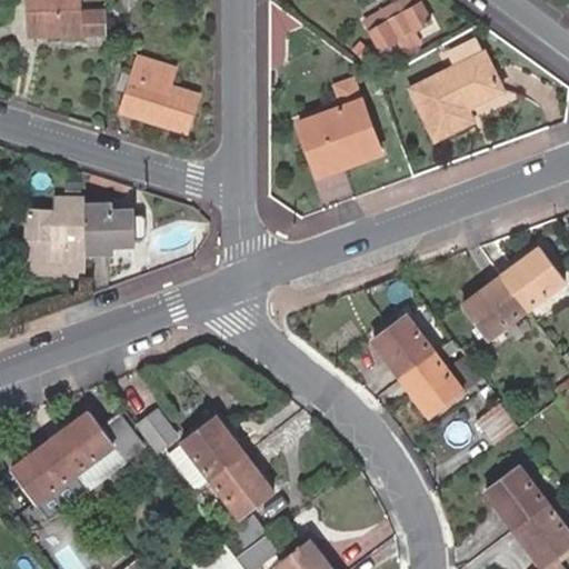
[(106,31),(105,12),(82,12),(81,0),(31,0),(31,31),(106,31)]
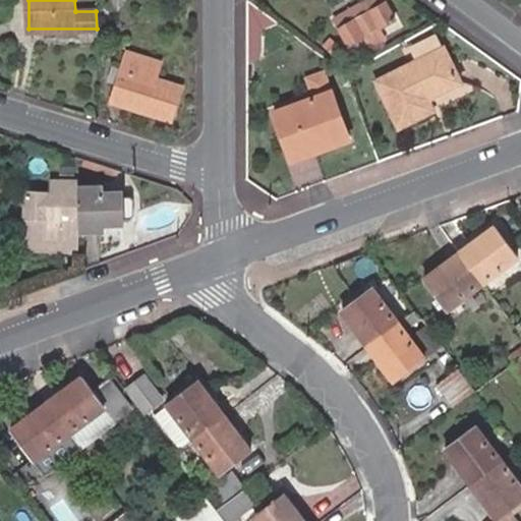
[(384,0),(367,0),(336,17),(350,45),(364,37),(362,35),(380,23),(382,26),(394,19),(384,0)]
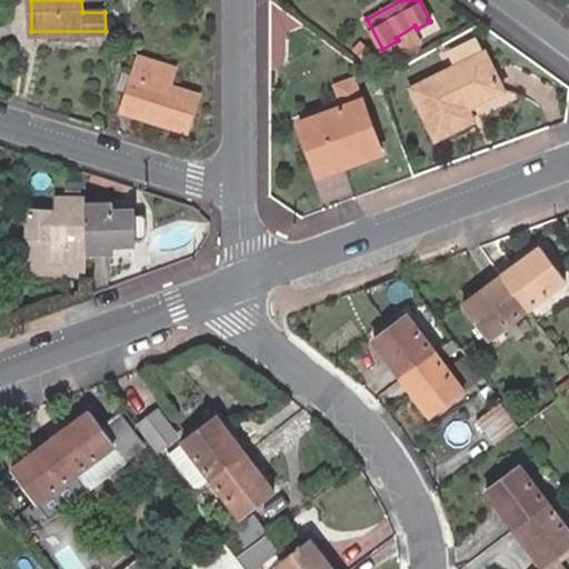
[(451,55),(457,68),(481,56),(476,42),(451,55)]
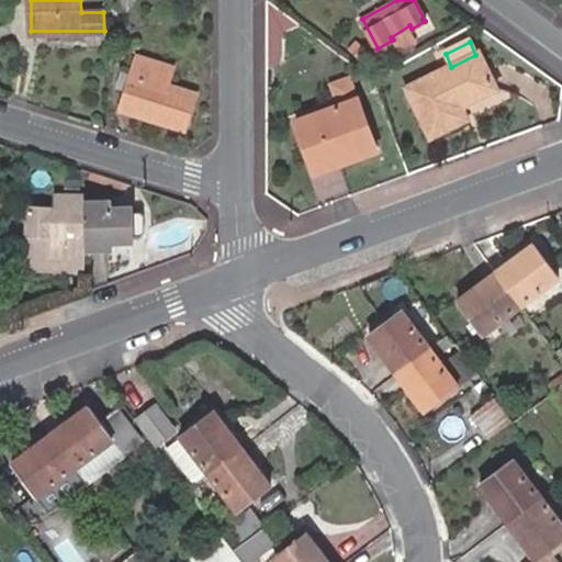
[(429,137),(467,120),(459,107),(492,90),(475,55),(451,67),(406,87),(429,137)]
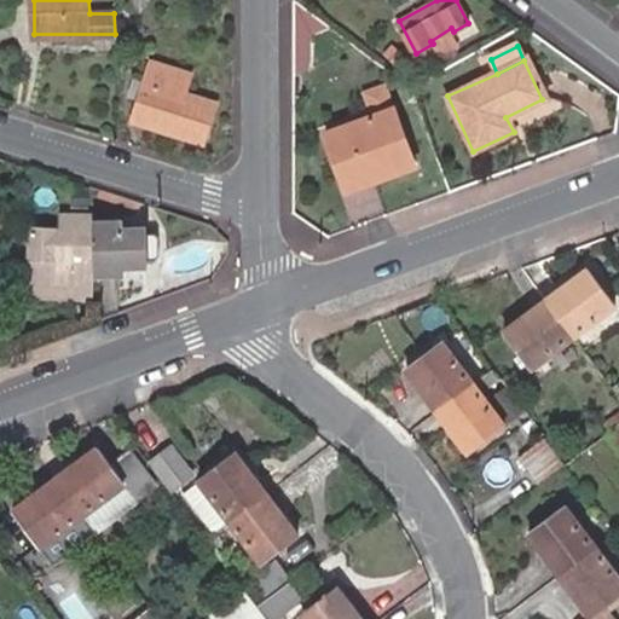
[(186,73),(149,62),(143,84),(137,102),(132,120),(202,139),(213,103),(180,94),(186,73)]
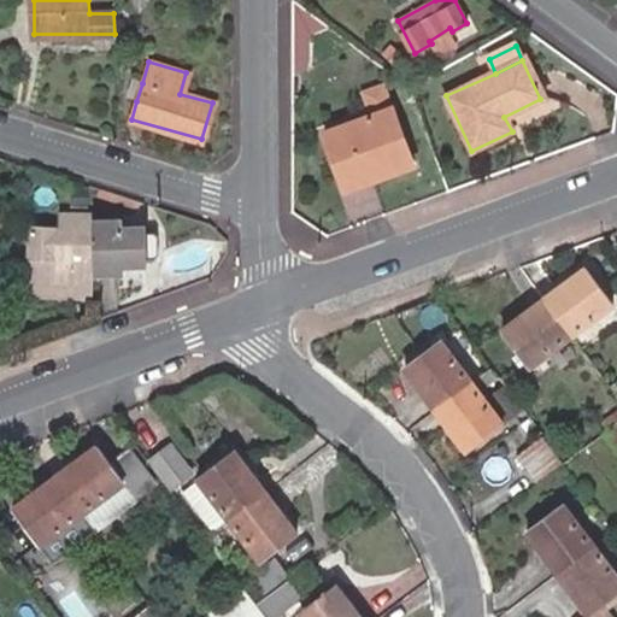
[(136,101),(142,83),(130,80),(125,97),(136,101)]
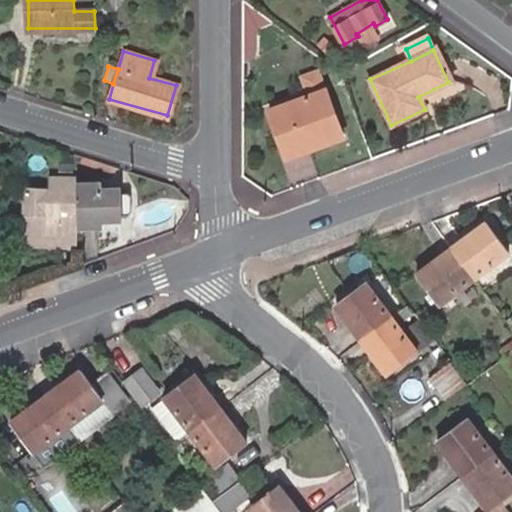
[(319,140),(320,145),(340,137),(322,89),(317,73),(300,79),(306,96),(266,111),(272,129),(278,127),(287,149),(319,140)]
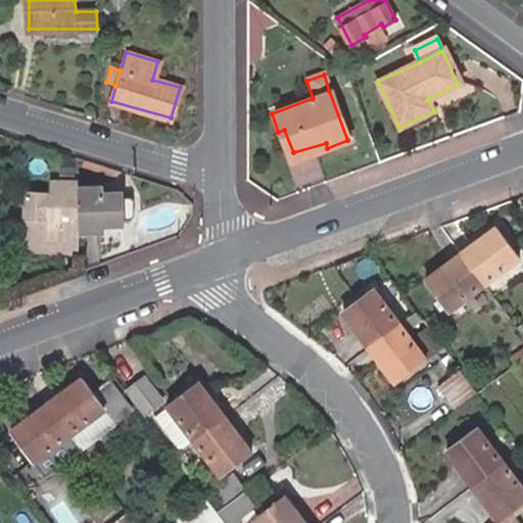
[(288,161),(327,148),(326,143),(293,152),(284,130),(278,132),(288,161)]
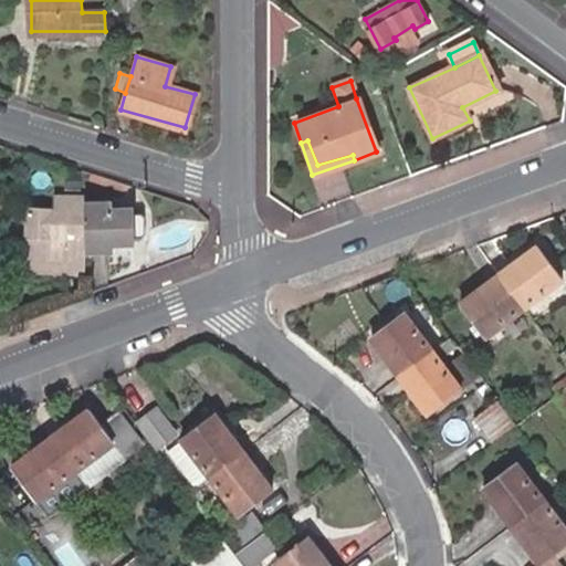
[(30,209),(28,263),(62,265),(62,271),(81,271),(81,238),(85,240),(83,203),(83,199),(52,199),(51,211),(30,209)]
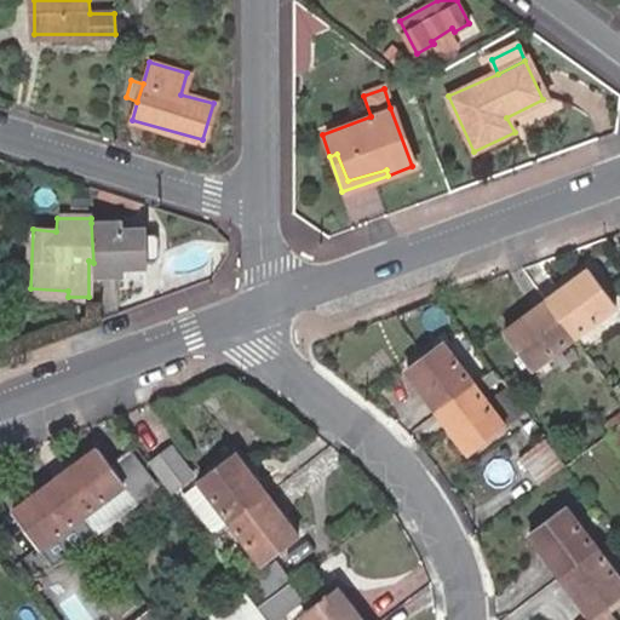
[(91,223),(93,263),(93,276),(121,276),(120,267),(144,267),(144,260),(153,260),(159,253),(158,240),(151,235),(142,236),(143,229),(120,230),(120,222),(91,223)]
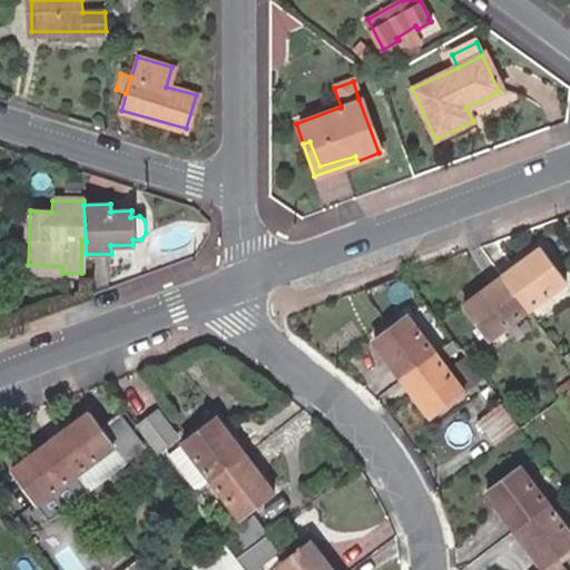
[(540,251),(500,278),(526,312),(564,284),(540,251)]
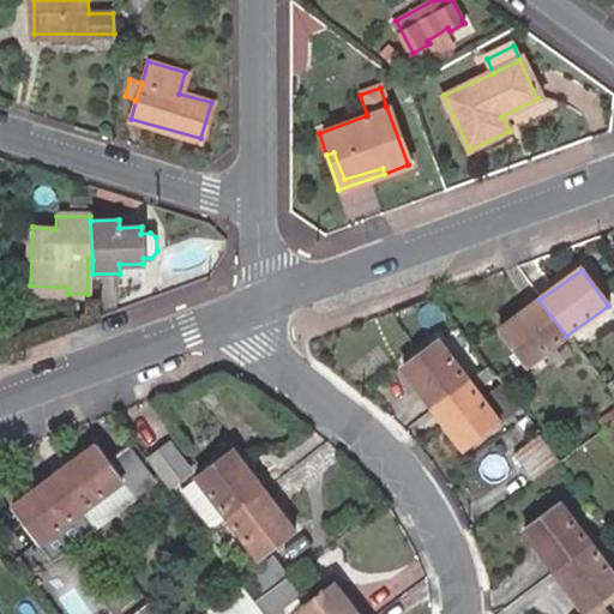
[(566,336),(539,300),(495,330),(523,367),(566,336)]
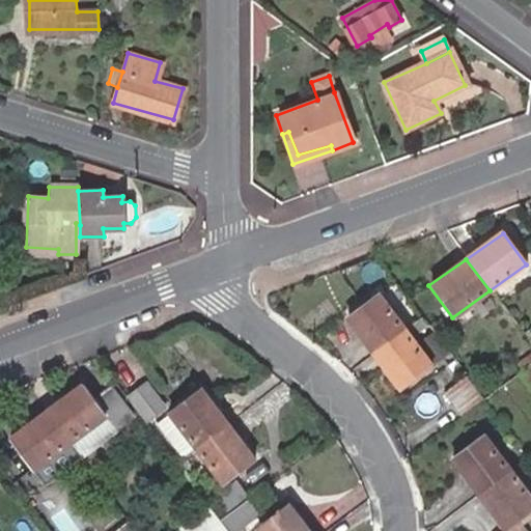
[(344,316),(372,354),(403,332),(375,294),(344,316)]
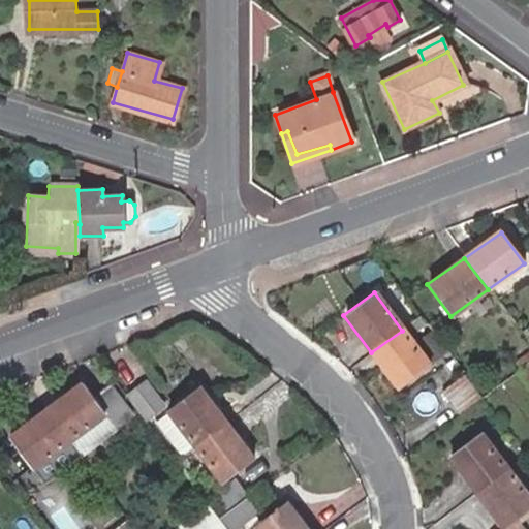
[(402,331),(371,352),(398,389),(428,366),(402,331)]
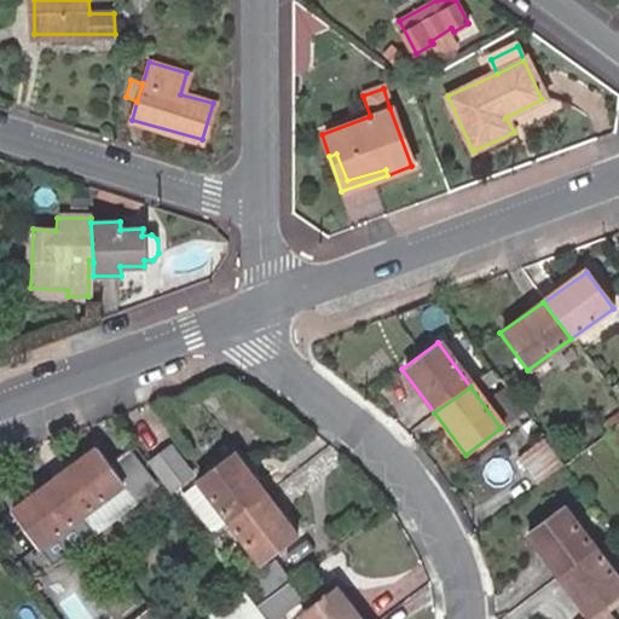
[(503,392),(491,401),(505,421),(518,411),(503,392)]
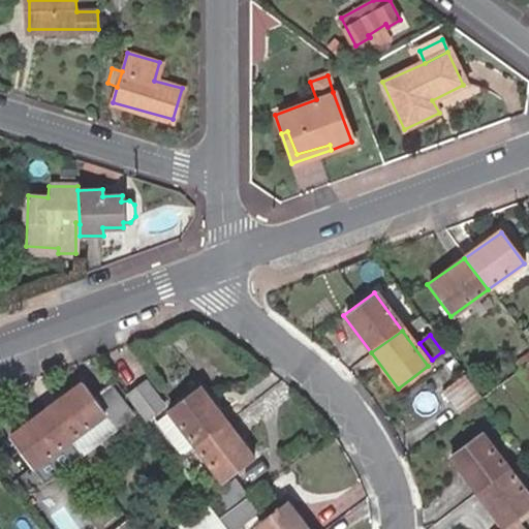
[(528,351),(514,363),(518,368),(528,360),(528,351)]
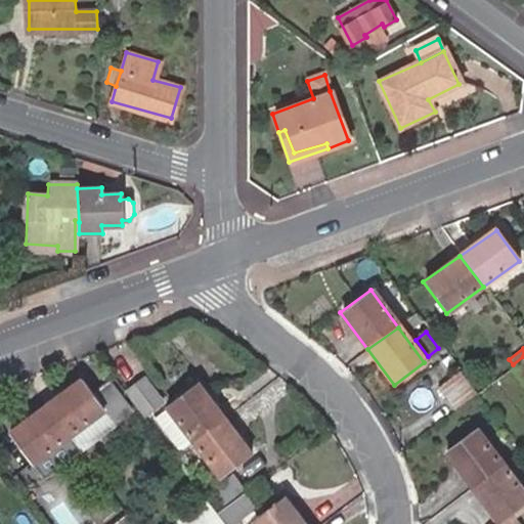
[(459,374),(436,389),(450,409),(474,393),(459,374)]
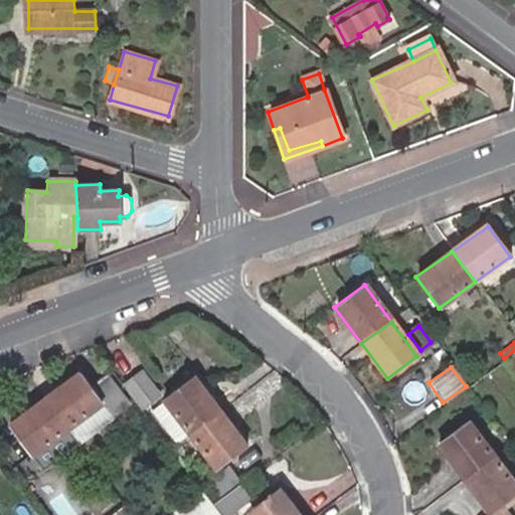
[(123,382),(143,407),(160,394),(140,369),(123,382)]
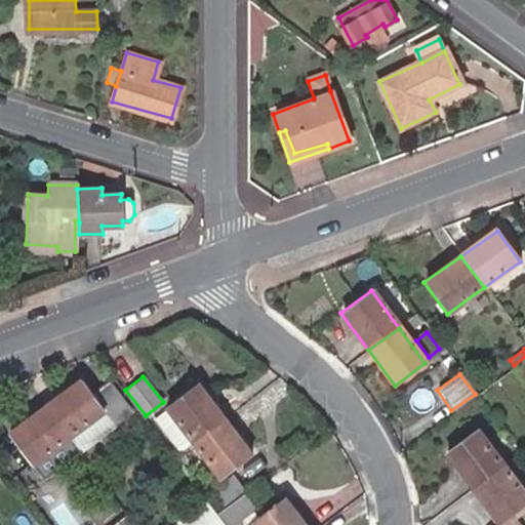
[(80,380),(44,406),(67,437),(103,411),(114,427),(132,412),(111,385),(93,398),(80,380)]
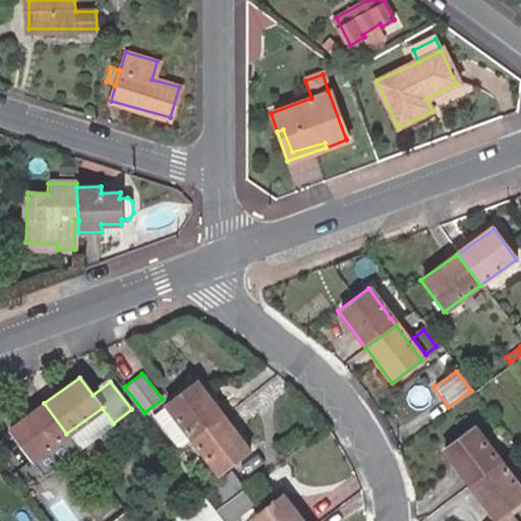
[(155,414),(179,448),(191,439),(222,415),(195,382),(165,404),(167,405),(155,414)]
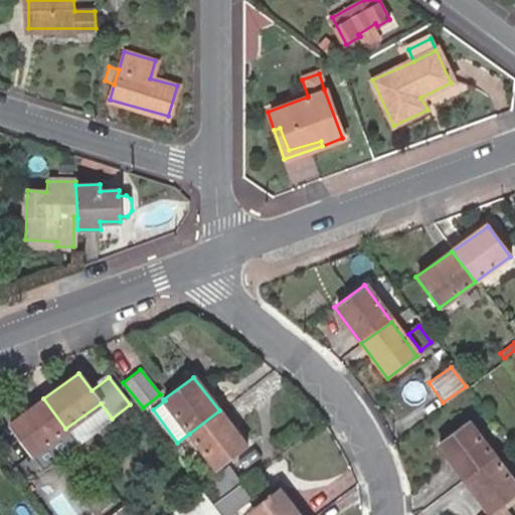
[(65,428),(43,398),(7,424),(30,455),(65,428)]
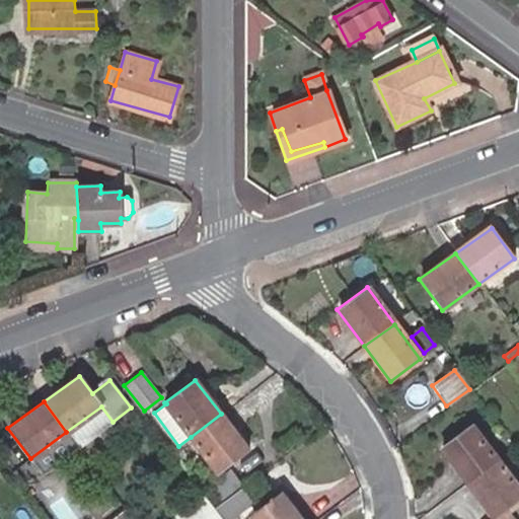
[(101,406),(66,432),(78,446),(79,448),(113,422),(101,406)]
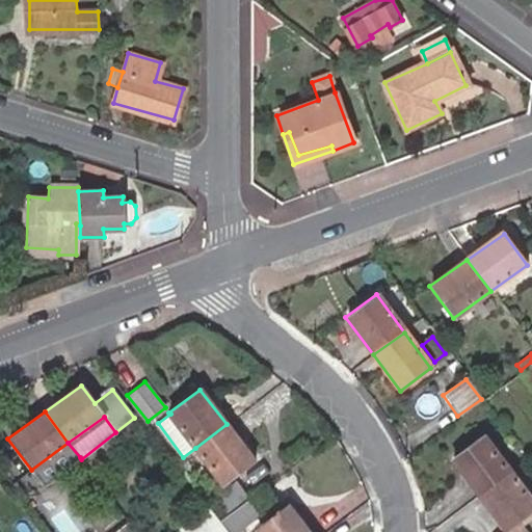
[(254,460),(227,424),(195,448),(223,484),(254,460)]
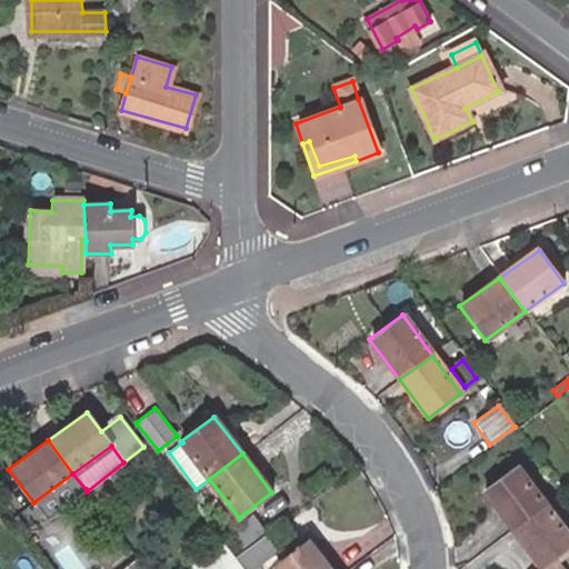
[(482,491),(511,529),(542,506),(515,467),(482,491)]
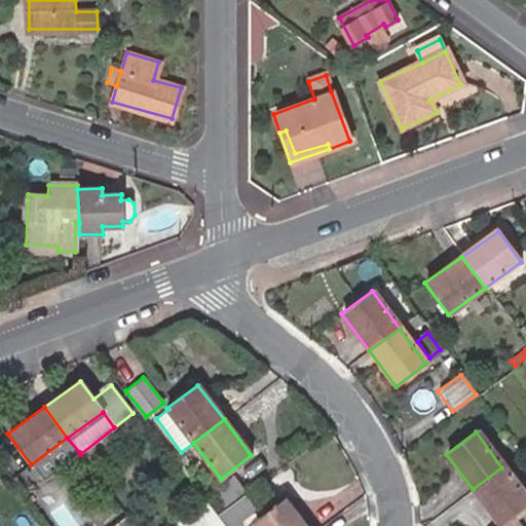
[(67,438),(33,463),(44,479),(80,454),(79,452),(67,438)]
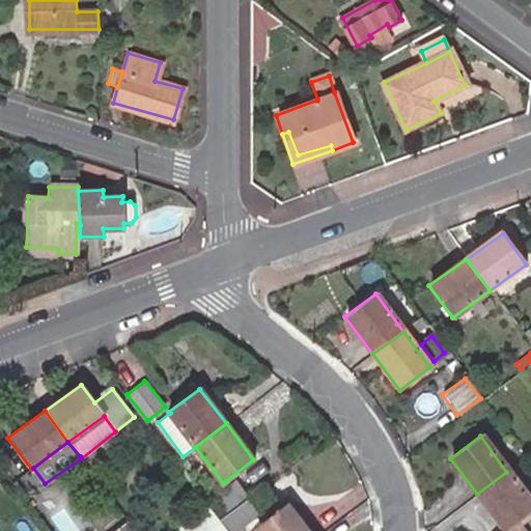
[(530,504),(506,472),(477,494),(503,529),(500,530),(505,530),(530,511),(530,504)]
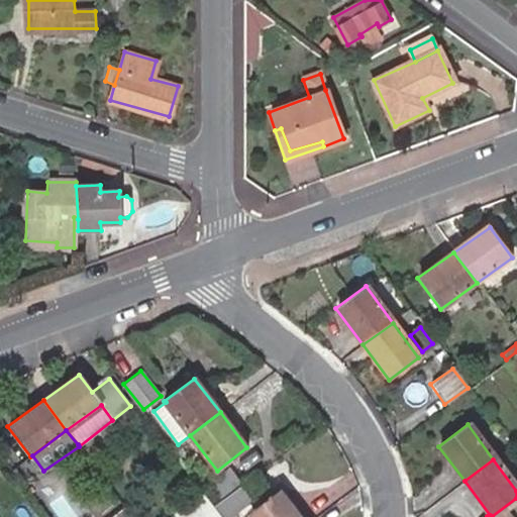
[(229,471),(201,493),(211,507),(240,485),(229,471)]
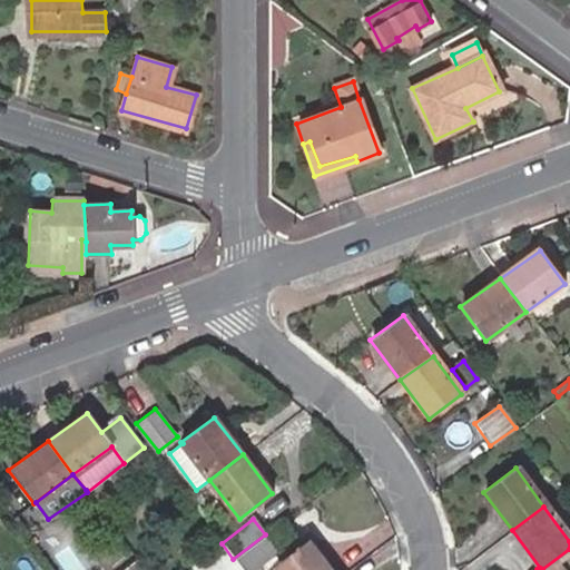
[(265,534),(233,559),(242,569),(266,569),(274,564),(272,561),(281,554),(265,534)]
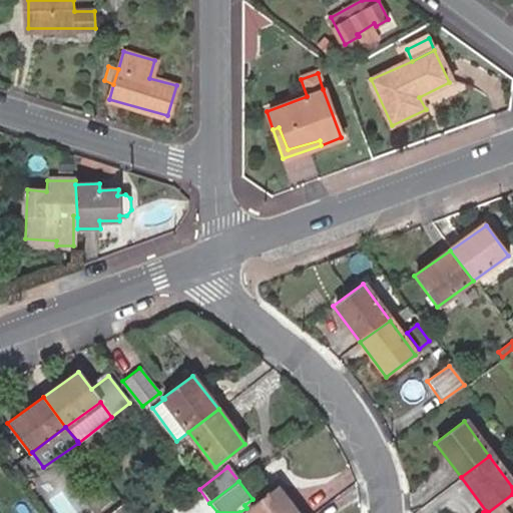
[(296,512),(277,487),(254,503),(246,508),(249,512),(296,512)]
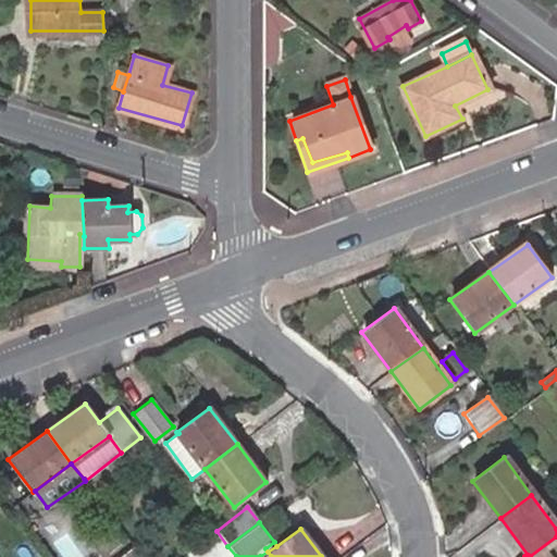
[(217,531),(187,553),(188,554),(190,556),(236,556),(227,546),(217,531)]
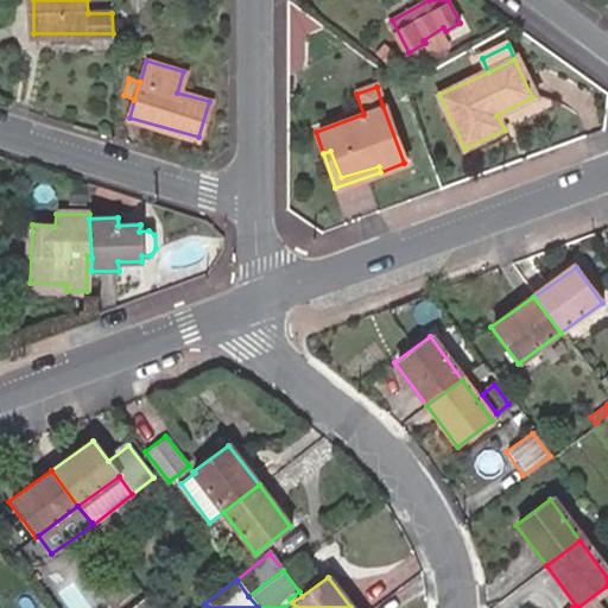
[(290,599),(292,602),(302,596),(299,591),(290,599)]
